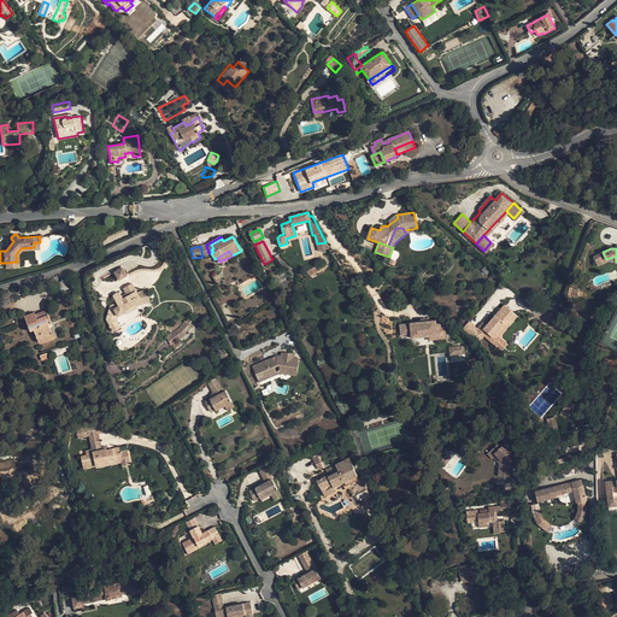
[(607,263),(606,259),(603,252),(594,257),(598,266),(607,263)]
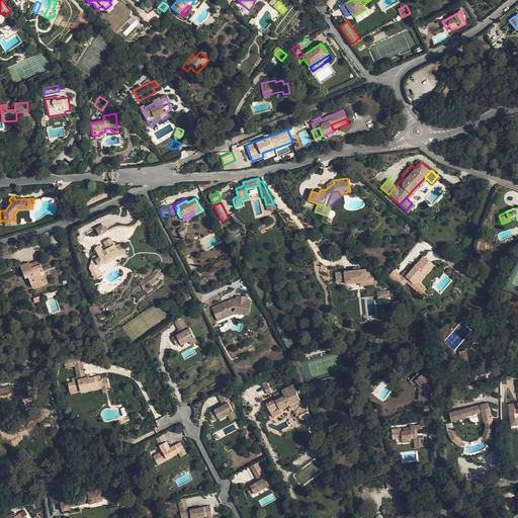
[(103,225),(96,229),(100,236),(107,232),(103,225)]
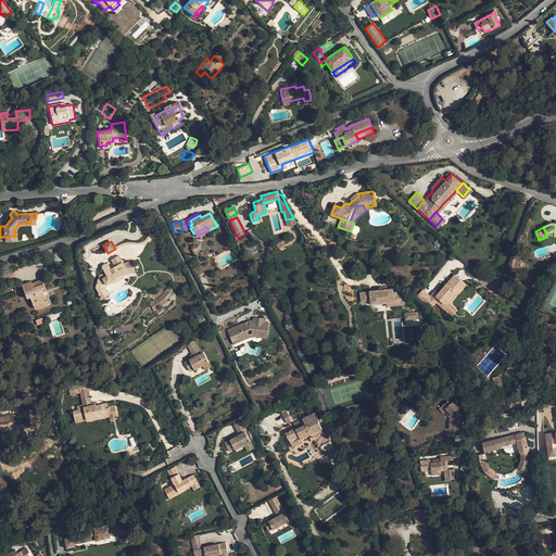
[(260,249),(255,242),(247,248),(251,254),(260,249)]
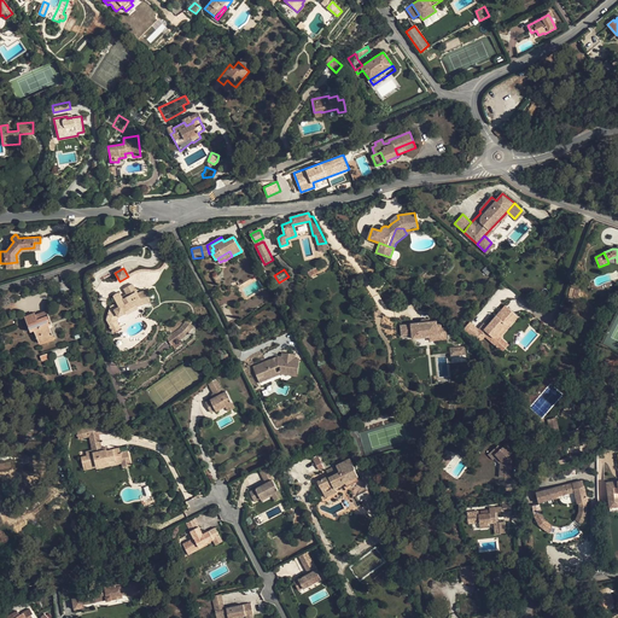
[(237,281),(239,286),(256,277),(254,272),(237,281)]
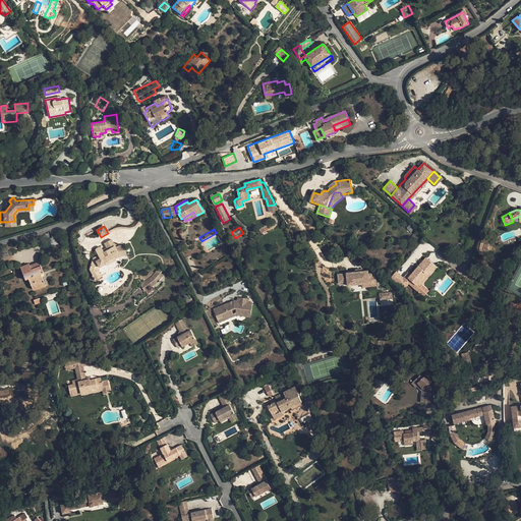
[(108,233),(101,237),(105,244),(95,249),(99,255),(93,258),(90,270),(93,276),(95,280),(102,276),(98,270),(99,266),(119,254),(120,256),(127,254),(123,244),(116,246),(112,239),(111,239),(108,233)]
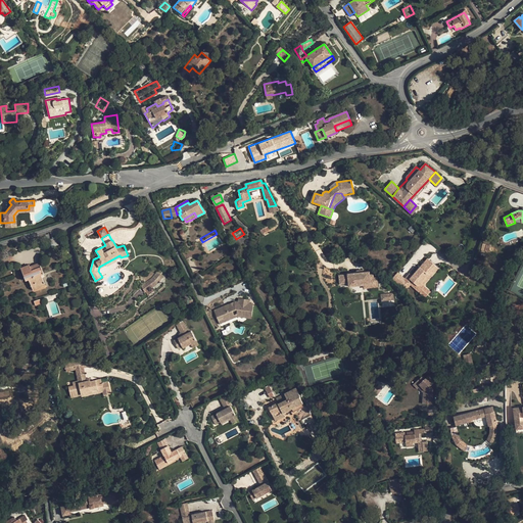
[(427,258),(413,276),(408,281),(405,279),(398,285),(406,291),(411,285),(418,291),(423,285),(420,283),(435,266),(427,258)]
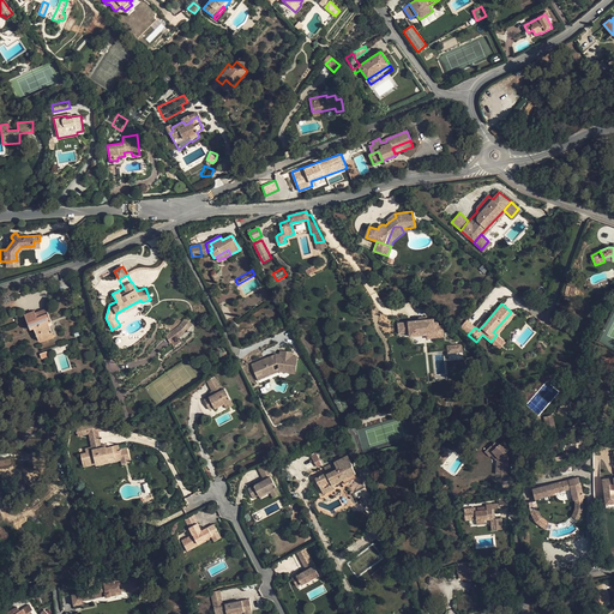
[(34,327),(48,321),(50,320),(48,313),(37,318),(34,311),(24,314),(30,329),(34,327)]
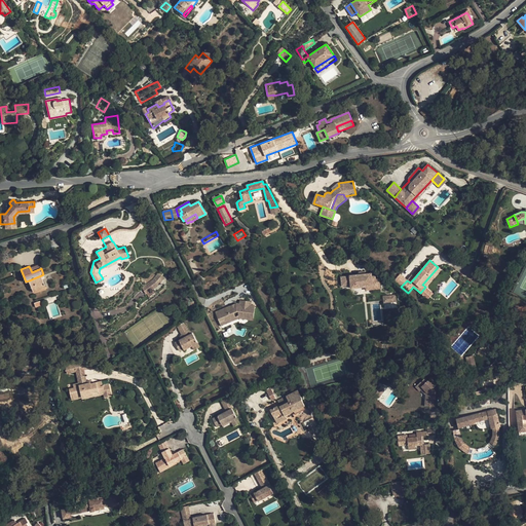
[(422,285),(425,287),(441,269),(438,267),(422,285)]
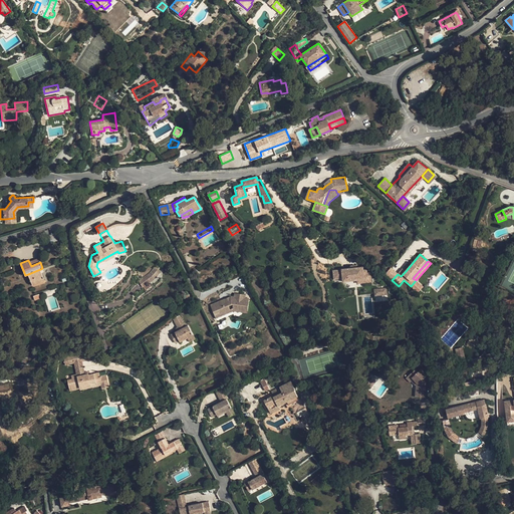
[(149,274),(139,281),(145,290),(153,285),(151,282),(156,278),(161,271),(156,267),(149,274)]
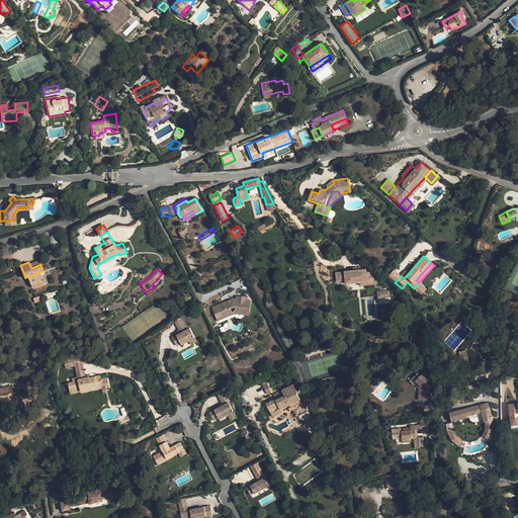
[(365,272),(365,269),(358,270),(353,270),(344,272),(335,273),(336,282),(345,281),(345,284),(359,282),(360,285),(373,283),(372,275),(369,275),(368,272),(365,272)]
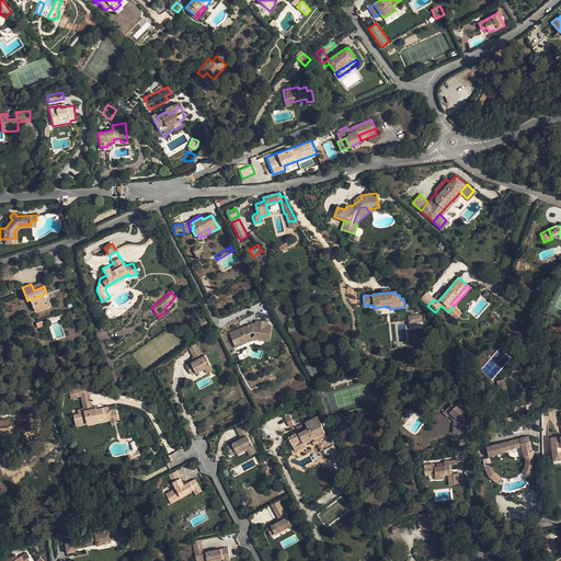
[(427,306),(434,299),(426,293),(420,299),(427,306)]
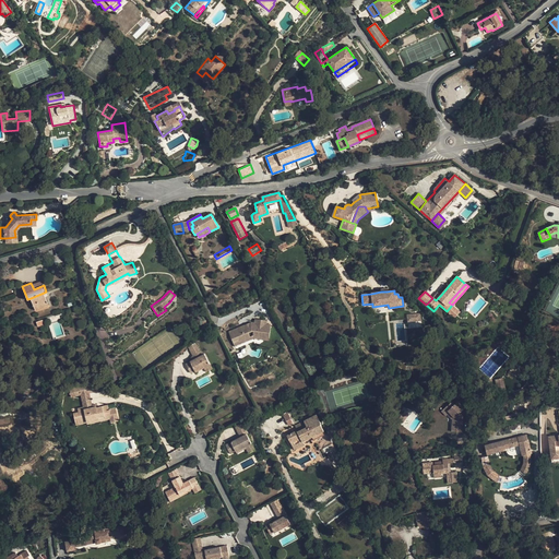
[(33,306),(46,300),(44,293),(31,298),(33,306)]
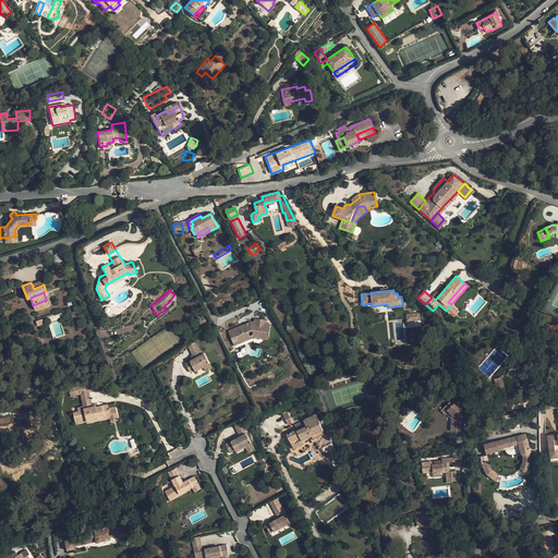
[(528,296),(524,301),(532,306),(535,302),(528,296)]
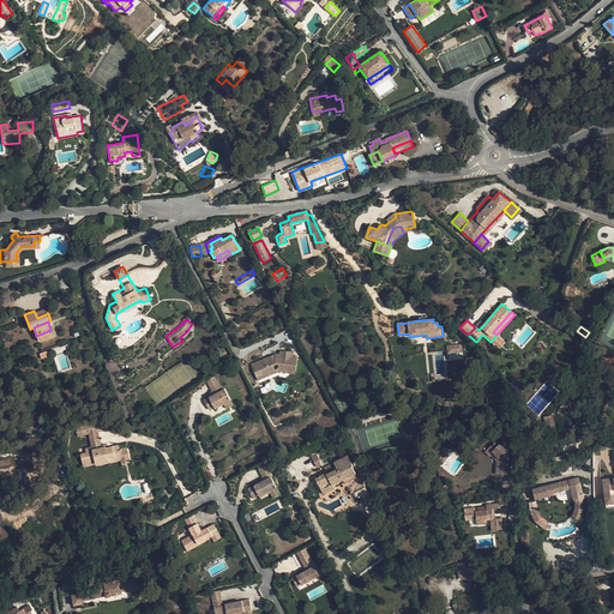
[(38,341),(53,335),(50,330),(36,336),(38,341)]
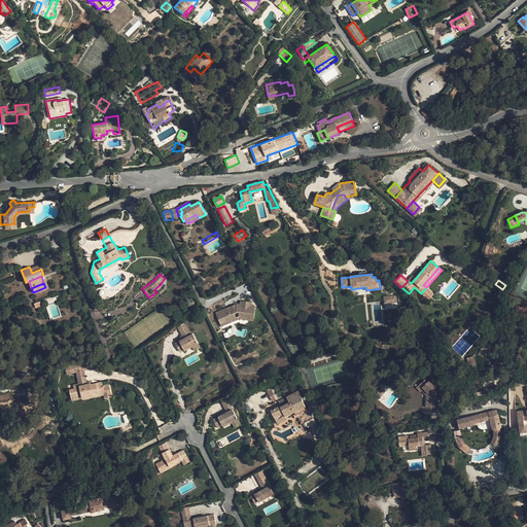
[(433,293),(426,287),(421,293),(428,300),(433,293)]
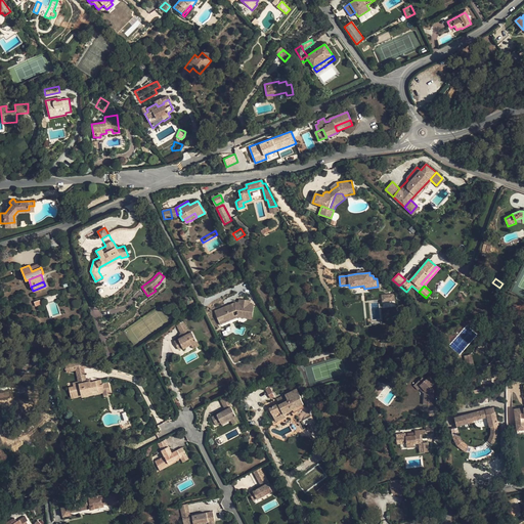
[(237,310),(237,314),(237,317),(252,319),(254,304),(250,304),(251,301),(238,299),(238,302),(235,302),(214,311),(220,324),(235,317),(233,312),(237,310)]
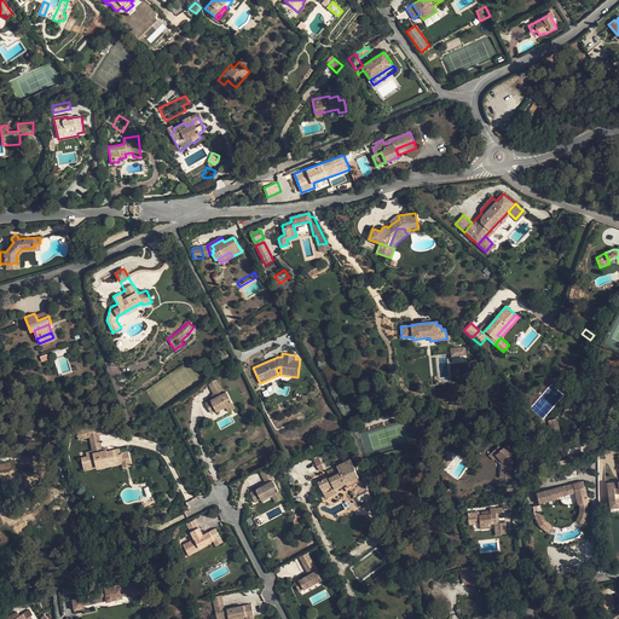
[(260,383),(261,387),(281,379),(281,375),(278,375),(260,383)]
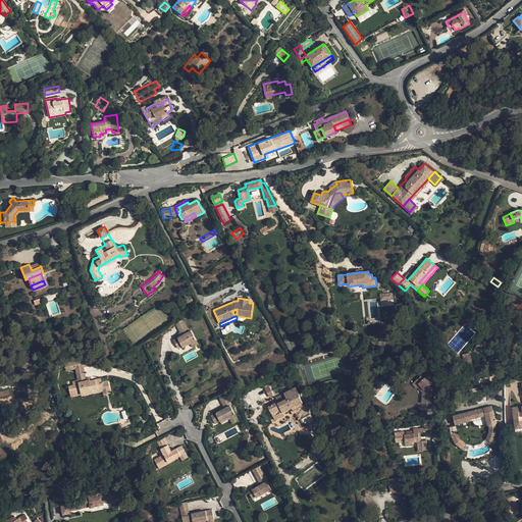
[(189,331),(185,323),(177,327),(181,334),(189,331)]
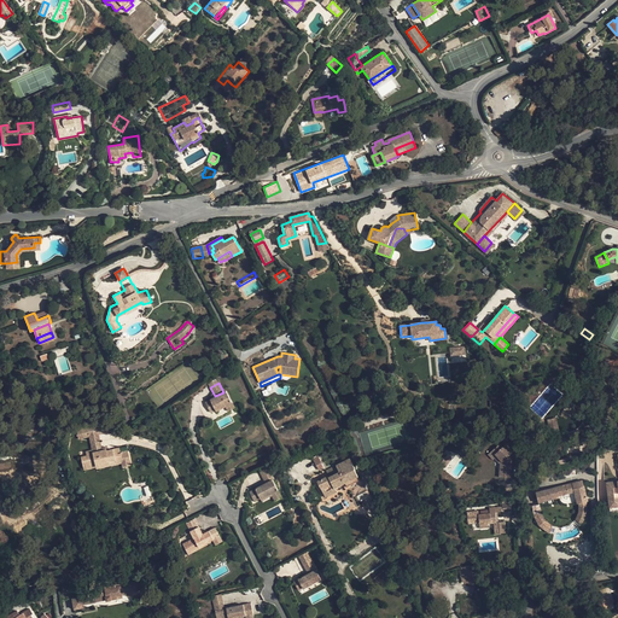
[(233,404),(228,395),(208,406),(213,417),(217,413),(233,404)]
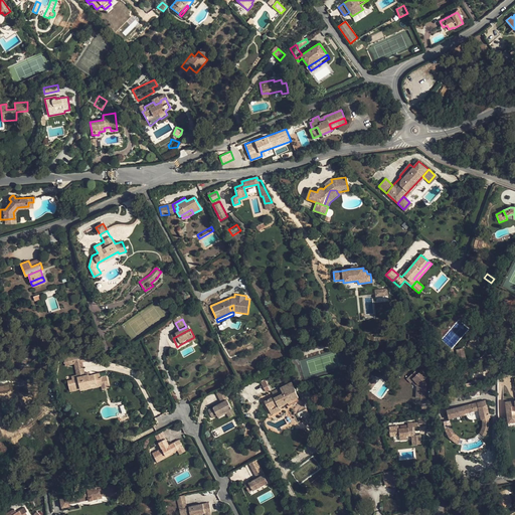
[(198,343),(194,337),(181,344),(182,346),(190,341),(192,346),(198,343)]
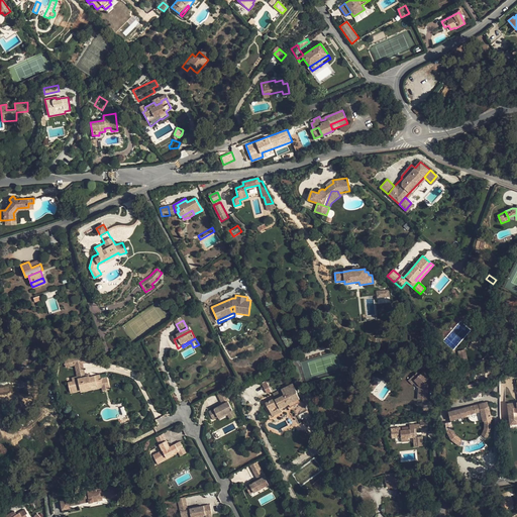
[(474,338),(470,347),(474,349),(478,340),(474,338)]
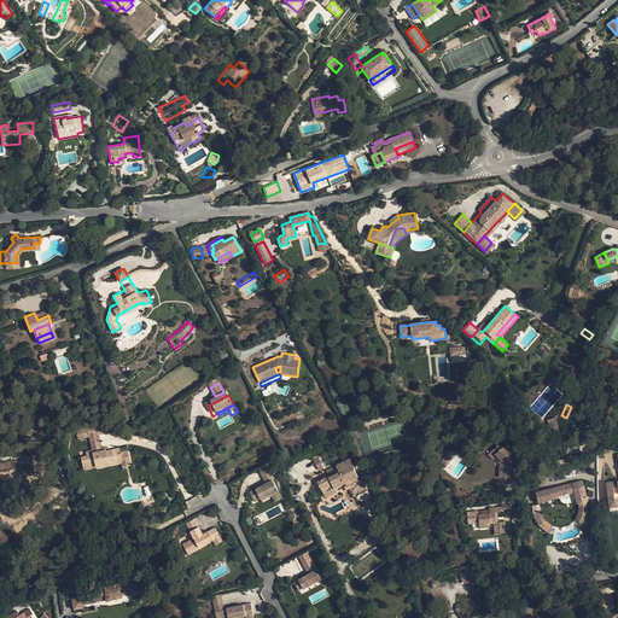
[(551,433),(559,432),(555,419),(548,420),(551,433)]
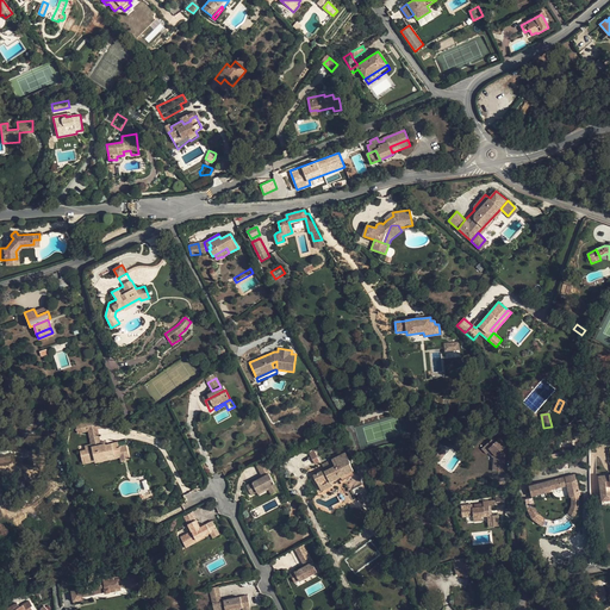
[(106,417),(95,419),(97,427),(98,429),(109,427),(106,417)]
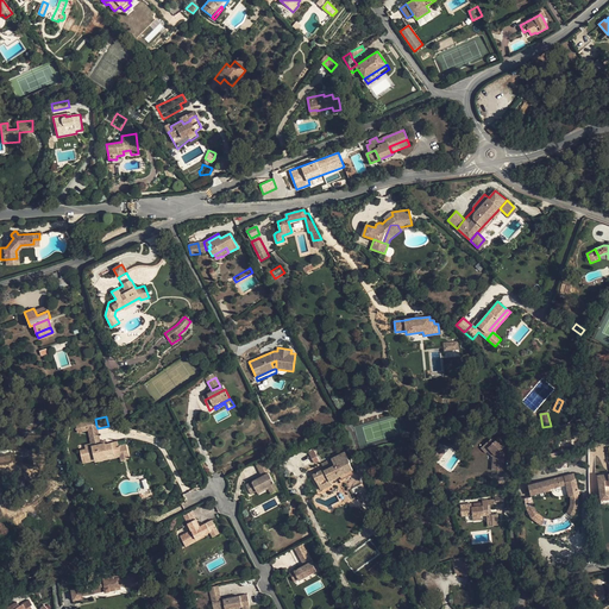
[(95,419),(81,422),(82,432),(88,431),(89,431),(88,427),(96,426),(95,419)]
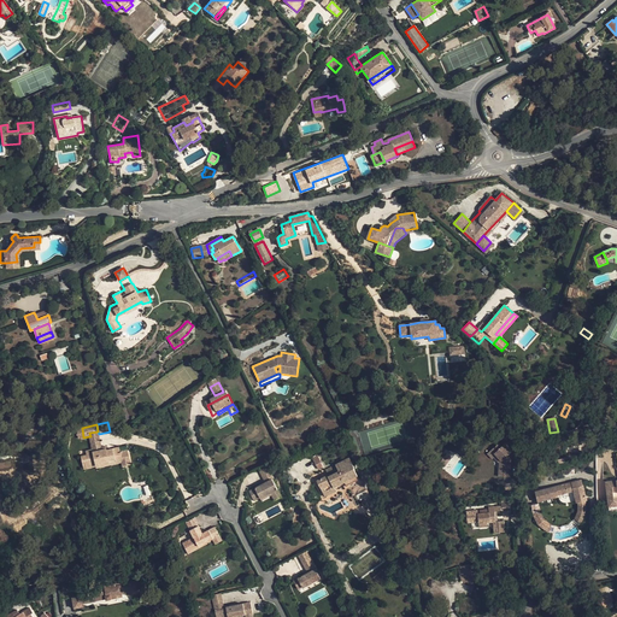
[(95,451),(106,448),(106,446),(101,447),(99,434),(90,436),(89,436),(92,450),(94,450),(95,451)]
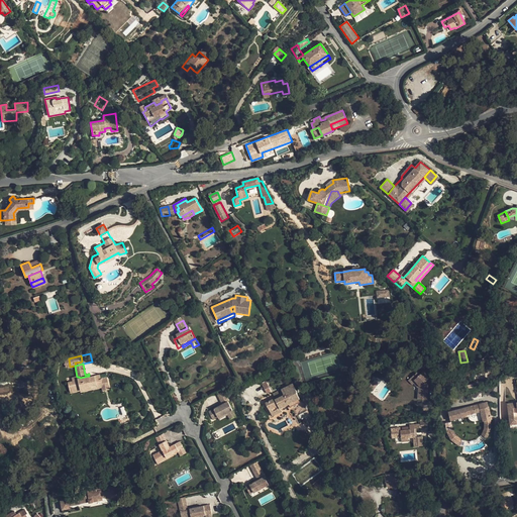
[(418,399),(427,400),(428,384),(425,382),(429,379),(422,372),(420,374),(417,371),(411,377),(416,382),(414,383),(418,388),(418,399)]
